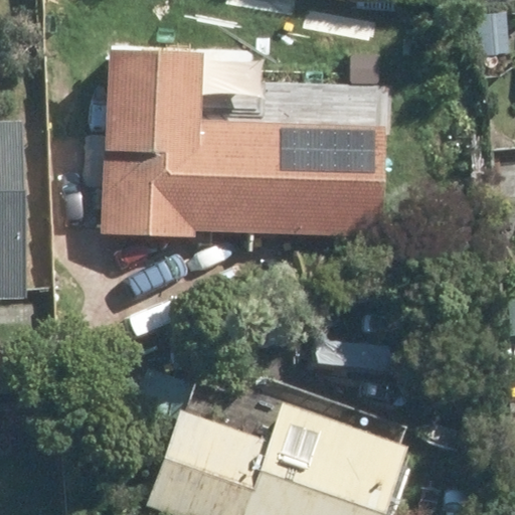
[(504,14),(480,15),(483,57),(507,56),(504,14)]
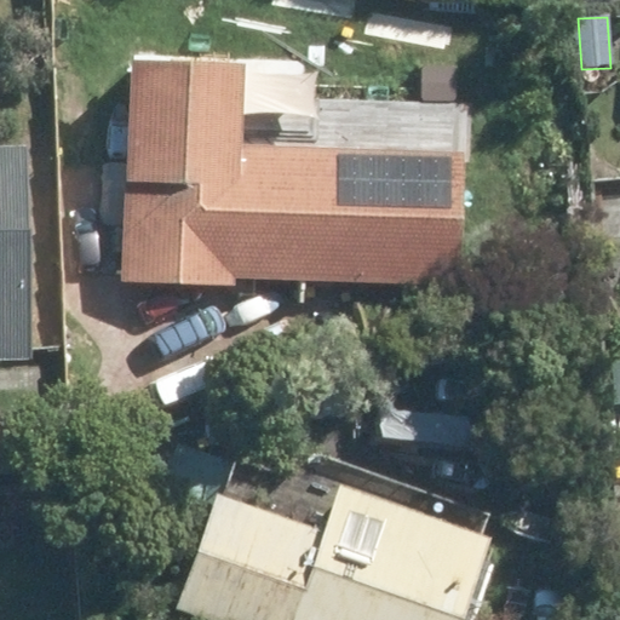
[(234,147),(236,67),(130,63),(120,283),(231,287),(231,276),(453,286),(459,156),(234,147)]
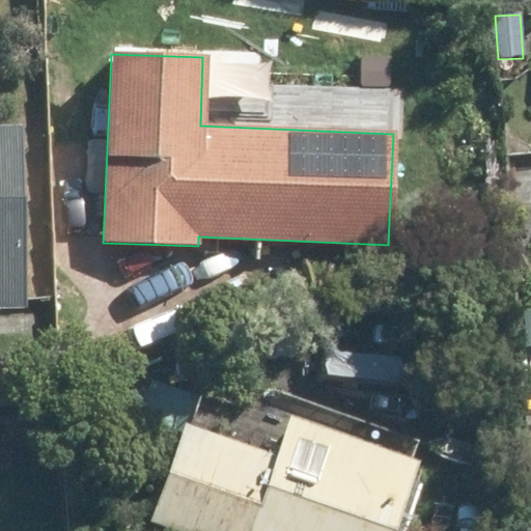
[(0,308),(22,308),(17,128),(0,128),(0,308)]
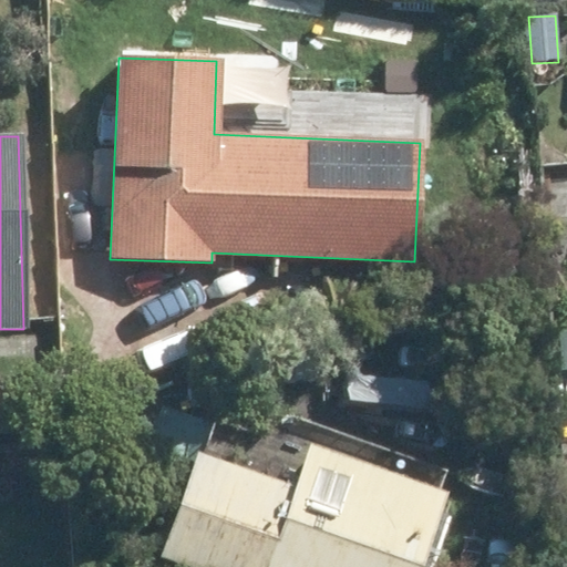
[(566,371),(566,334),(557,336),(559,372),(566,371)]
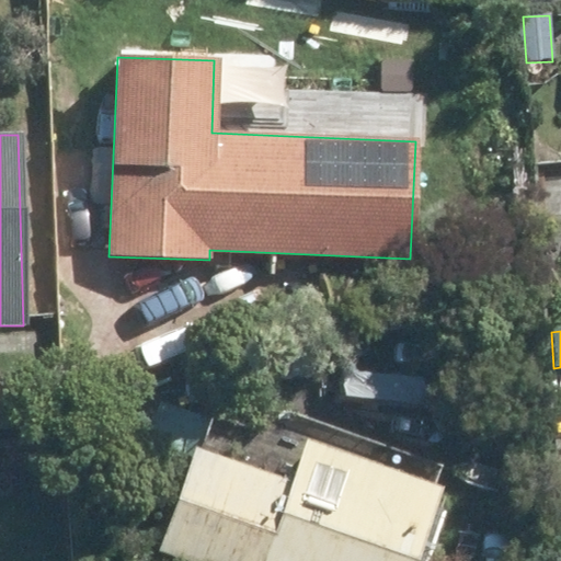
[(309,437),(294,481),(206,450),(198,448),(161,550),(192,560),(418,560),(444,488),(434,484),(309,437)]
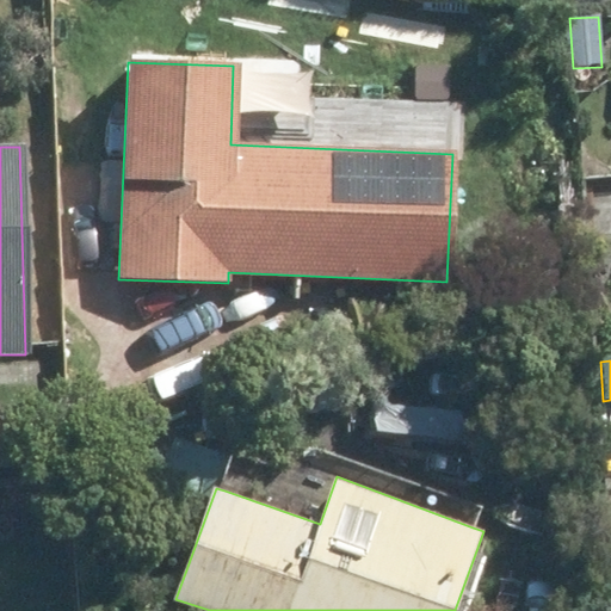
All buildings are outlined.
